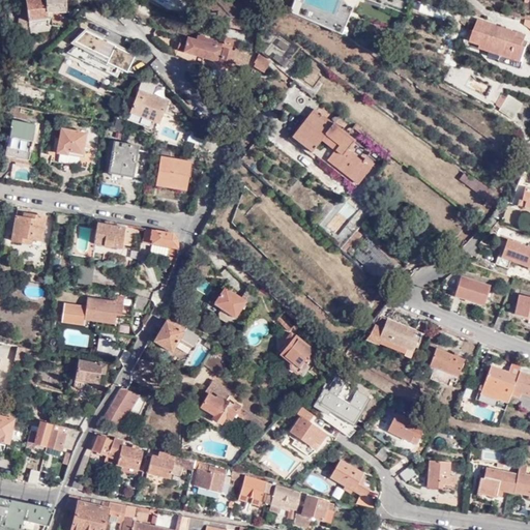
[(26,0),(29,22),(49,20),(48,11),(66,10),(65,0),(26,0)]
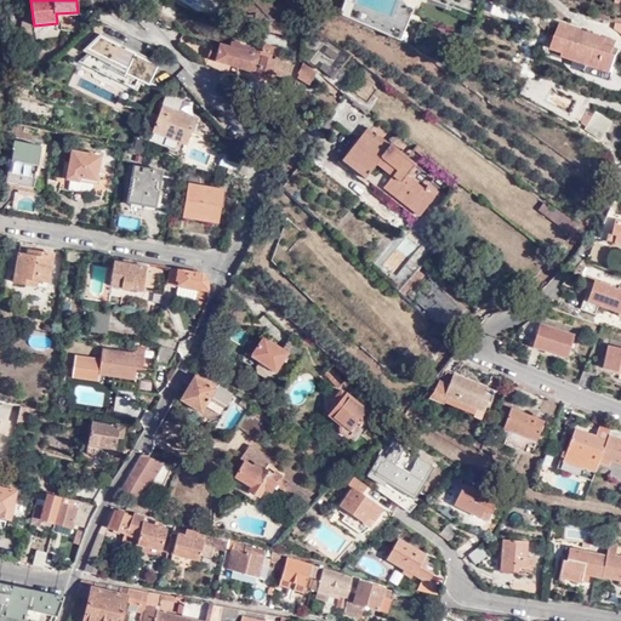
[(611,53),(613,46),(605,44),(607,39),(560,23),(553,46),(564,50),(563,55),(613,70),(617,56),(611,53)]
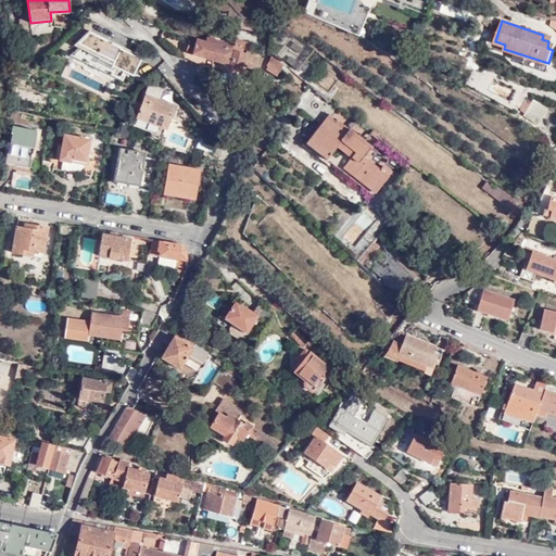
[(289,33),(274,22),(272,33),(286,39),(289,33)]
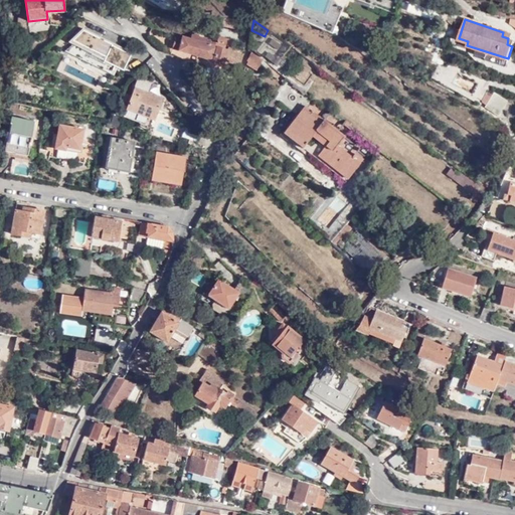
[(123,71),(132,54),(82,29),(67,44),(104,61),(103,63),(123,71)]
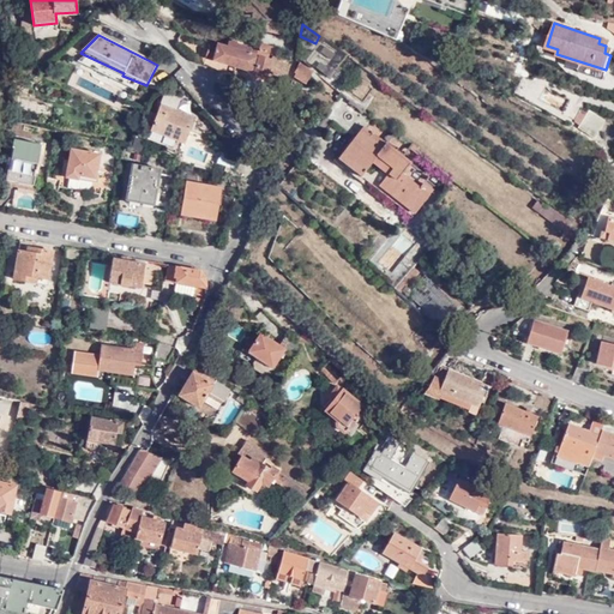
[(599,43),(606,46),(605,53),(611,55),(613,42),(613,41),(611,41),(611,40),(601,36),(600,38),(599,43)]
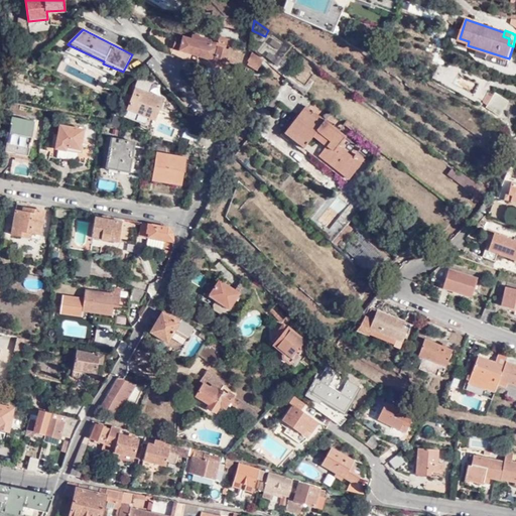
[(217,40),(194,34),(189,33),(188,36),(180,34),(179,38),(173,36),(170,48),(223,63),(229,47),(234,49),(235,41),(218,36),(217,40)]
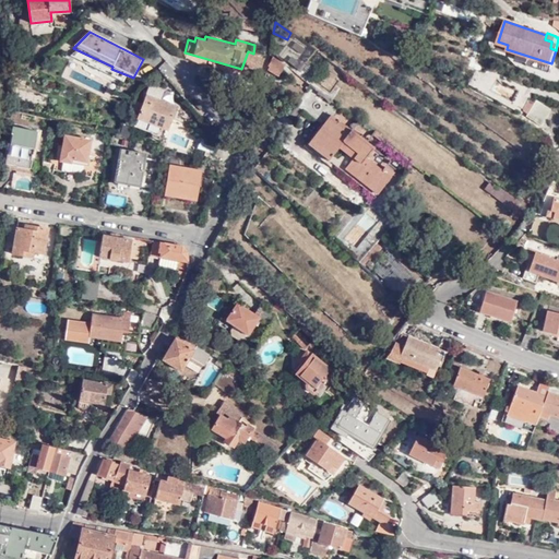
[(272,59),(265,72),(277,79),(285,66),(272,59)]
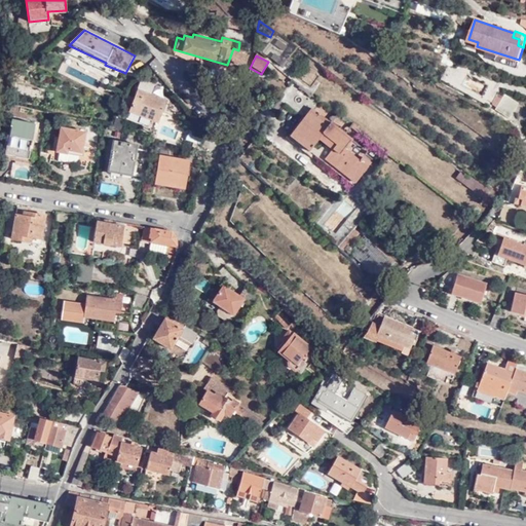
[(156,73),(163,68),(156,58),(149,64),(156,73)]
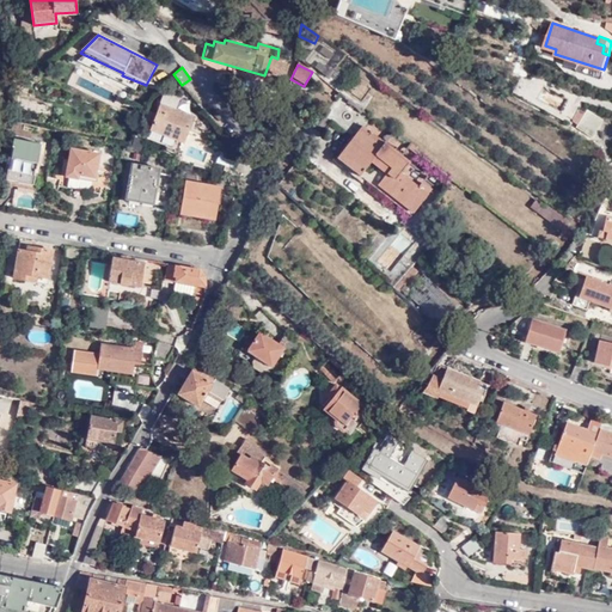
[(534,99),(561,114),(570,99),(544,84),(534,99)]
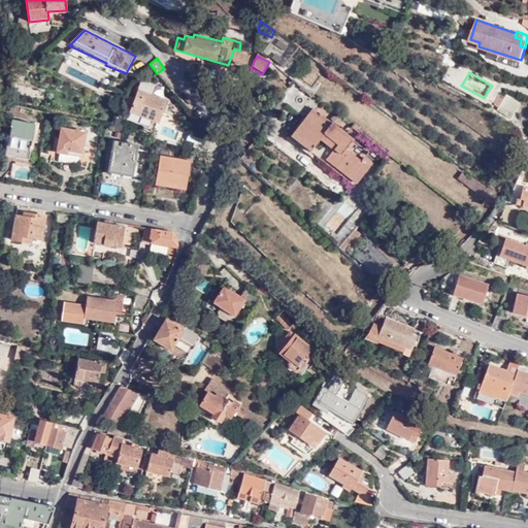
[(355,125),(338,112),(331,122),(288,88),(271,109),(277,113),(286,103),(305,118),(290,137),(353,187),(374,160),(367,154),(369,153),(347,134),(355,125)]
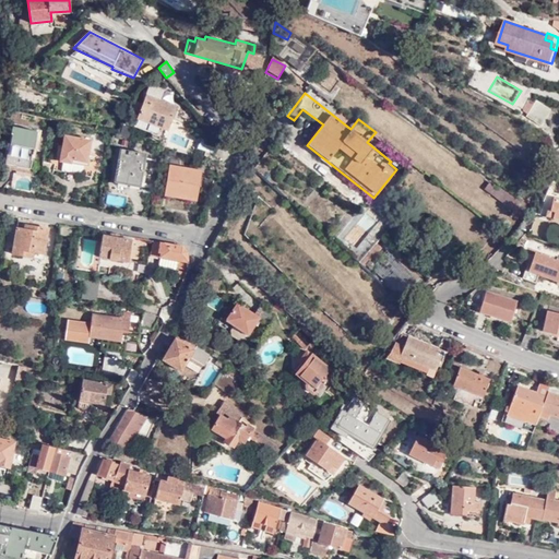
[(134,127),(152,133),(153,132),(164,137),(166,129),(167,130),(177,106),(146,95),(142,106),(140,113),(134,127)]
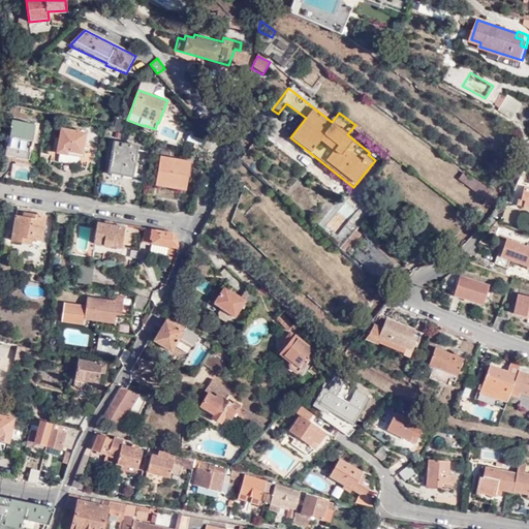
[(499,107),(502,102),(506,97),(501,94),(495,104),(499,107)]
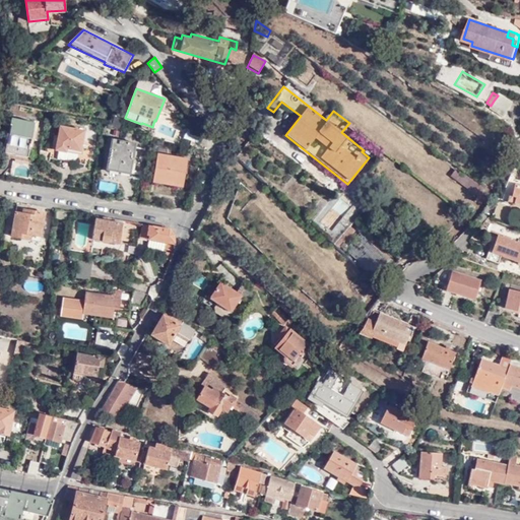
[(490,108),(503,117),(513,101),(500,92),(498,95),(494,101),(491,106),(490,108)]
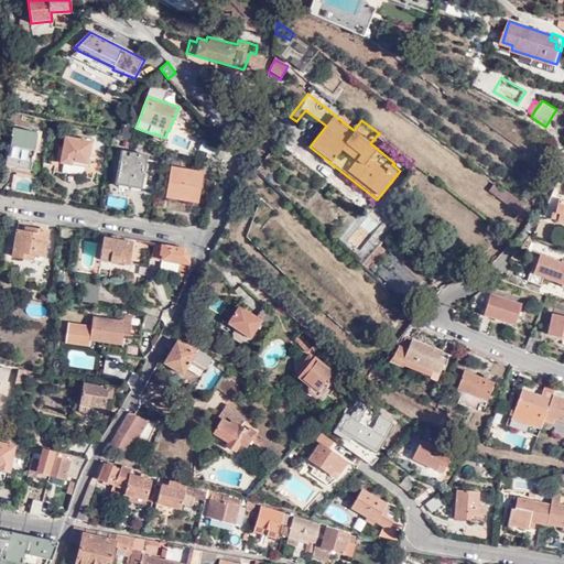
[(130,109),(141,114),(143,107),(133,102),(130,109)]
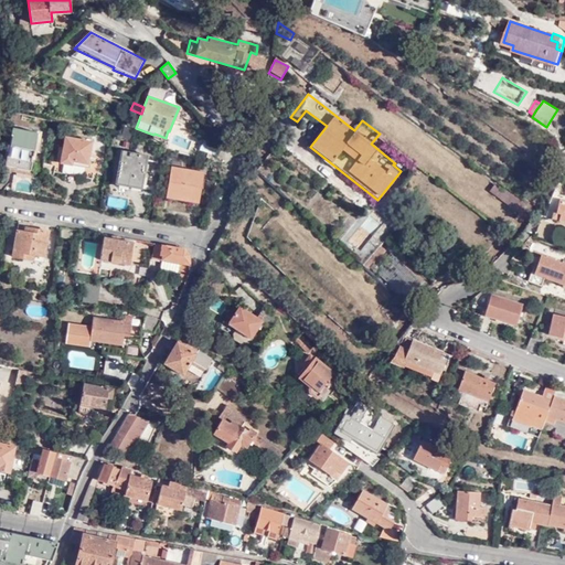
[(7,163),(31,169),(38,134),(12,128),(11,136),(12,136),(7,163)]
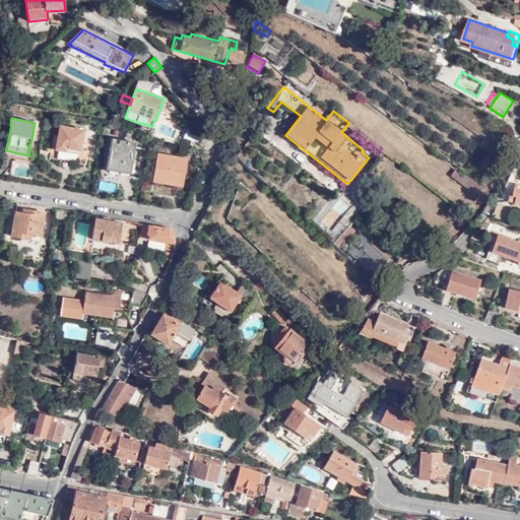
[(84,131),(61,126),(56,150),(62,152),(60,165),(72,168),(75,152),(80,154),(84,131)]
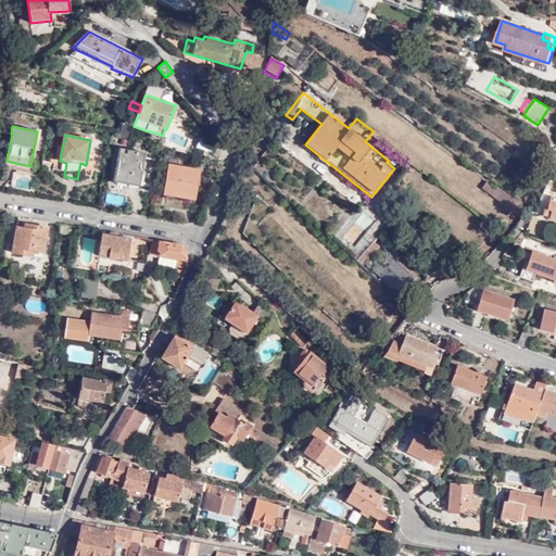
[(144,153),(119,148),(113,180),(146,187),(147,182),(143,181),(146,171),(142,169),(144,153)]
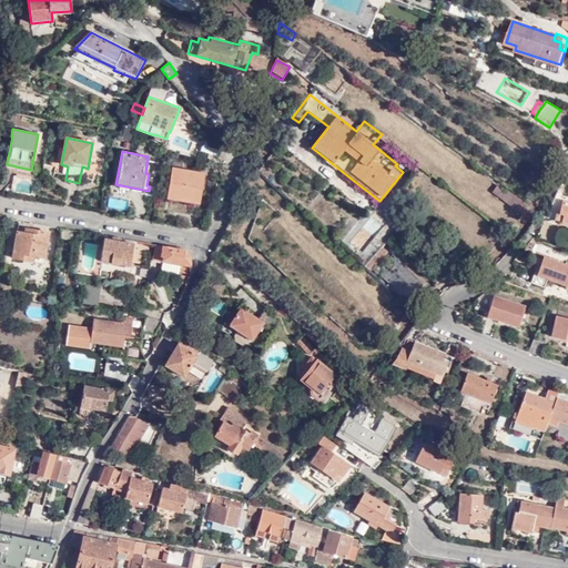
[(30,176),(31,170),(7,164),(6,171),(30,176)]
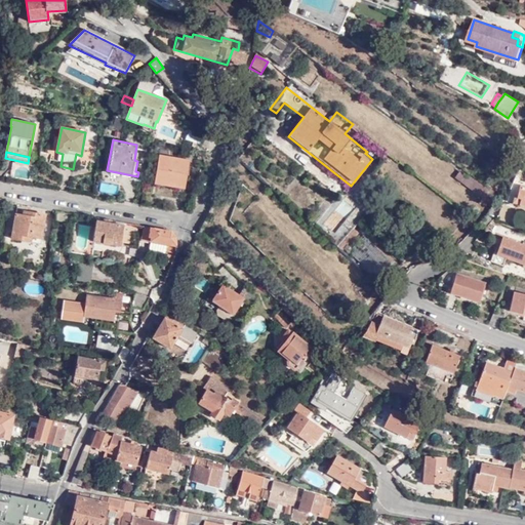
[(189,189),(193,191),(197,178),(186,175),(189,160),(159,154),(154,182),(184,188),(185,180),(192,182),(189,189)]
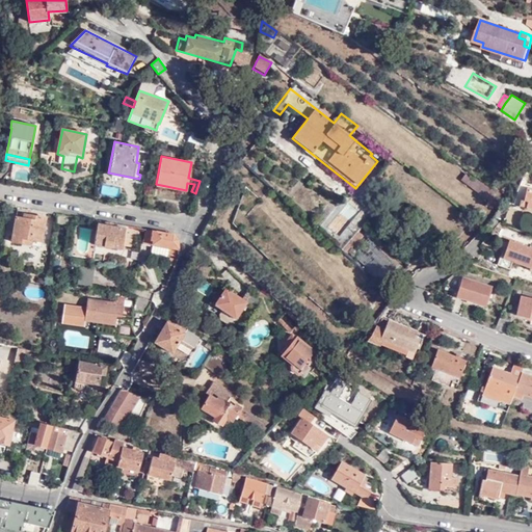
[(468,186),(474,177),(467,173),(460,181),(468,186)]
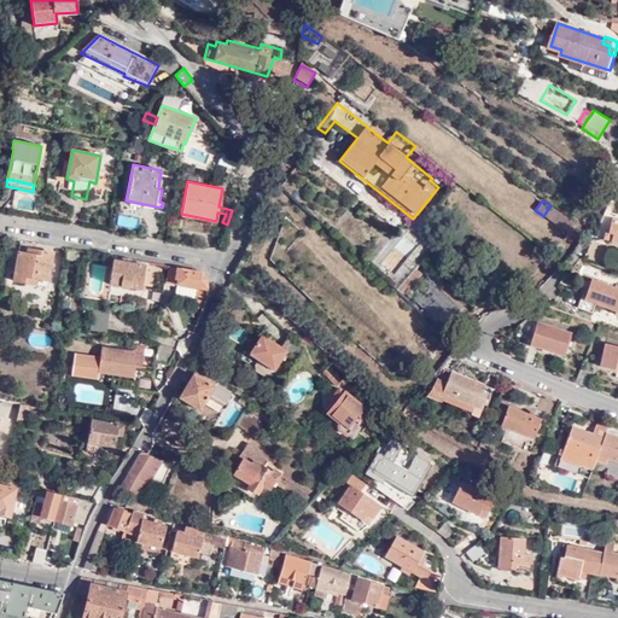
[(596,235),(617,240),(617,219),(612,217),(610,225),(600,222),(596,235)]
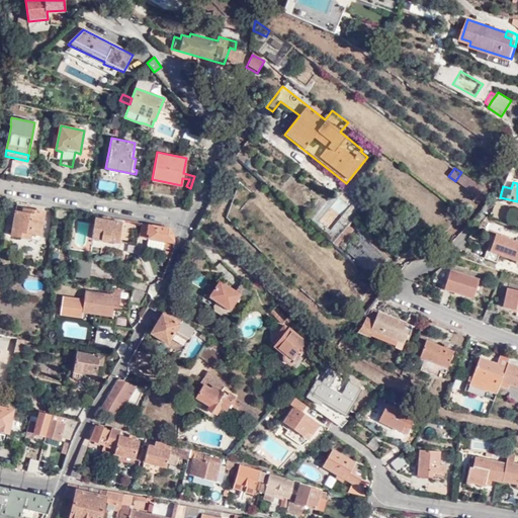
[(29,201),(18,199),(10,233),(39,239),(45,211),(37,209),(38,207),(28,205),(29,201)]
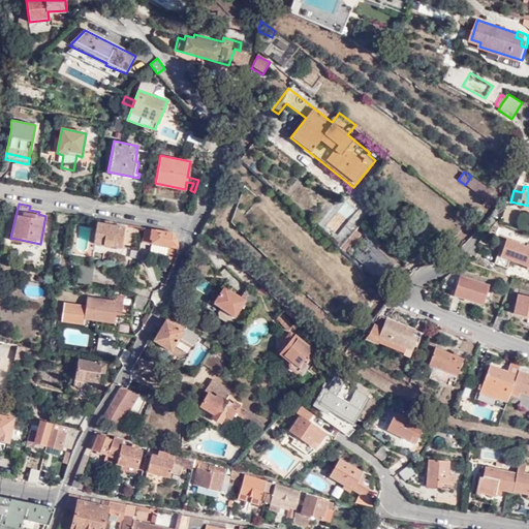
[(94,243),(122,247),(123,244),(125,229),(134,230),(134,231),(138,232),(139,227),(97,221),(94,243)]
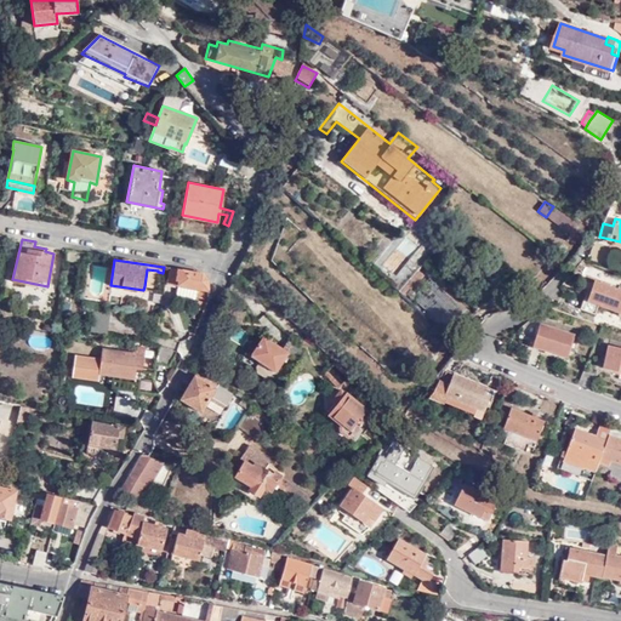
[(176,298),(194,302),(195,297),(208,298),(206,278),(203,273),(170,267),(166,285),(177,286),(176,298)]
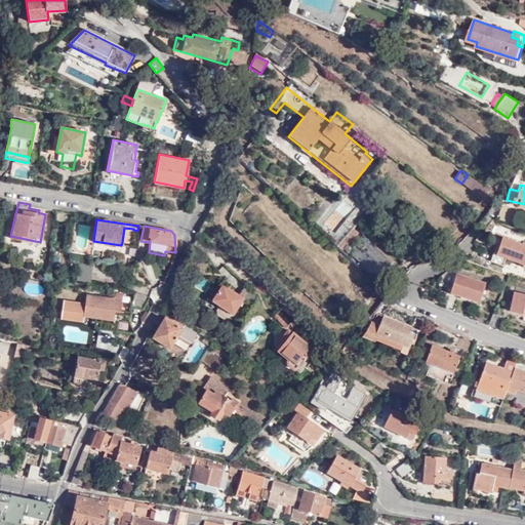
[(122,242),(131,243),(133,230),(133,229),(124,228),(122,242)]
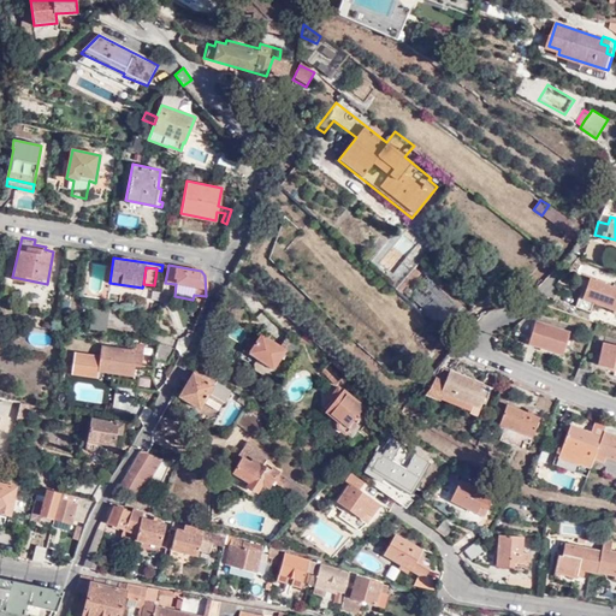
[(397,290),(402,295),(420,274),(414,270),(397,290)]
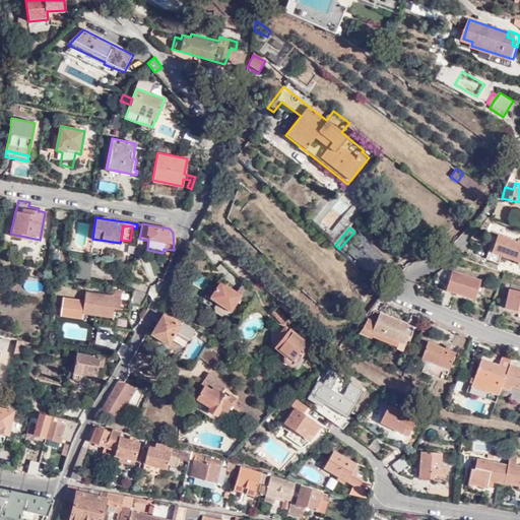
[(519,242),(497,234),(496,237),(494,237),(492,242),(489,241),(486,245),(490,246),(484,259),(496,263),(499,255),(516,261),(516,263),(519,264),(519,242)]
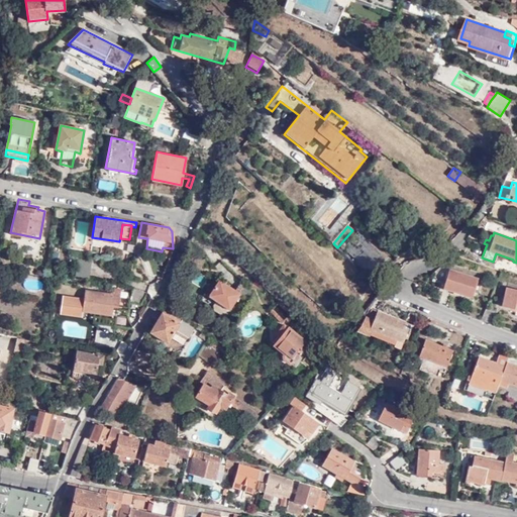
[(184,262),(200,269),(203,262),(197,259),(198,254),(189,250),(184,262)]
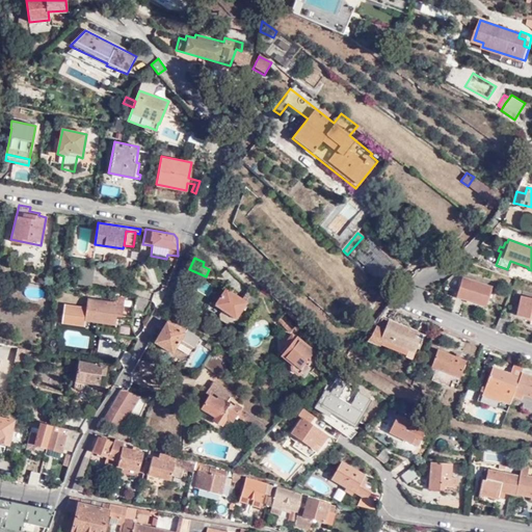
[(456,296),(485,304),(491,285),(461,276),(456,296)]
